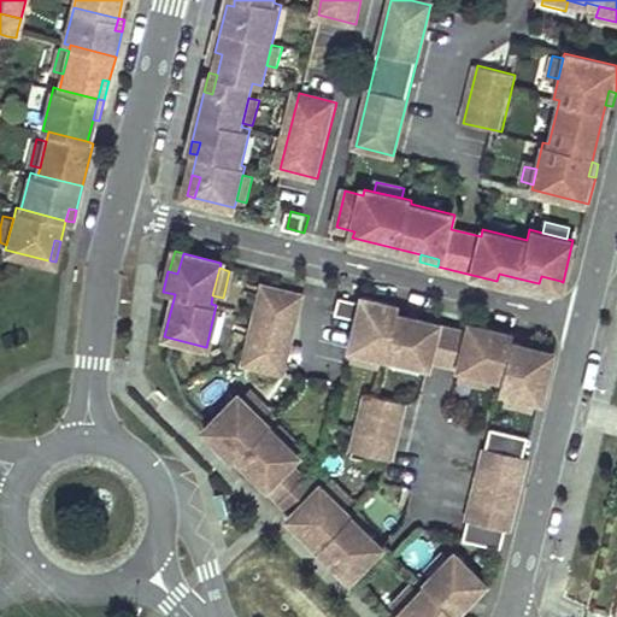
[(497,281),(516,286),(518,278),(499,274),(497,281)]
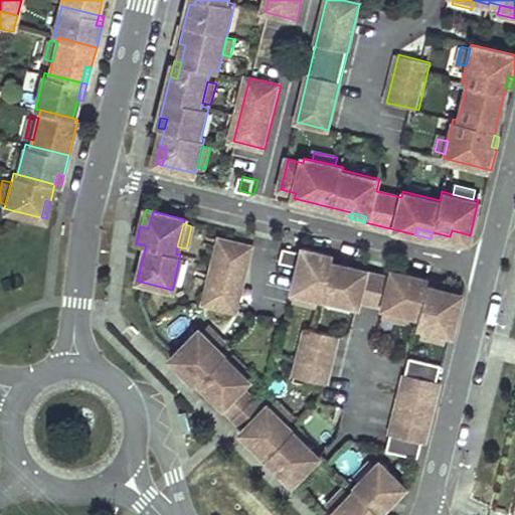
[(467,240),(468,234),(452,230),(450,236),(467,240)]
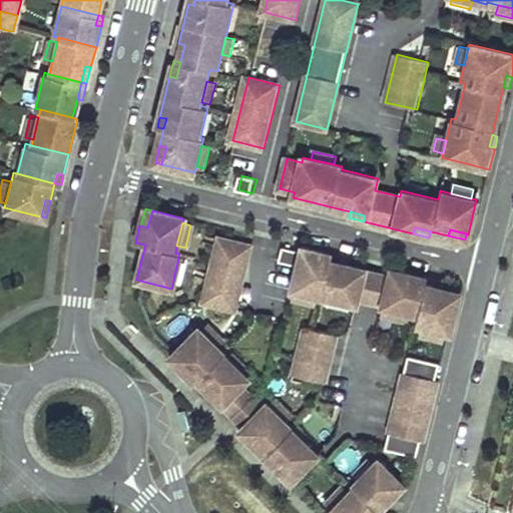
[(249,245),(219,237),(200,312),(232,320),(249,245)]
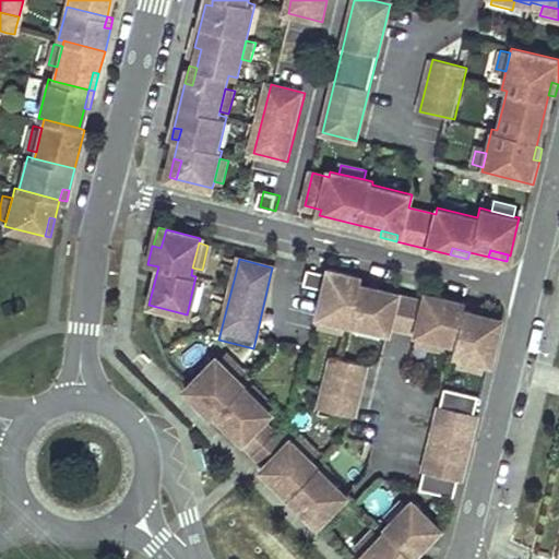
[(307,270),(304,285),(323,289),(317,316),(321,317),(345,322),(349,323),(388,332),(389,326),(397,294),(359,284),(348,282),(351,275),(329,270),(328,274),(307,270)]
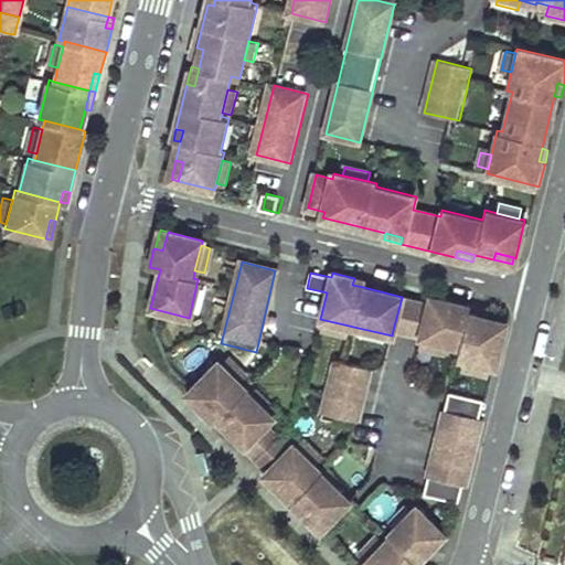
[(363,287),(365,280),(354,278),(352,285),(363,287)]
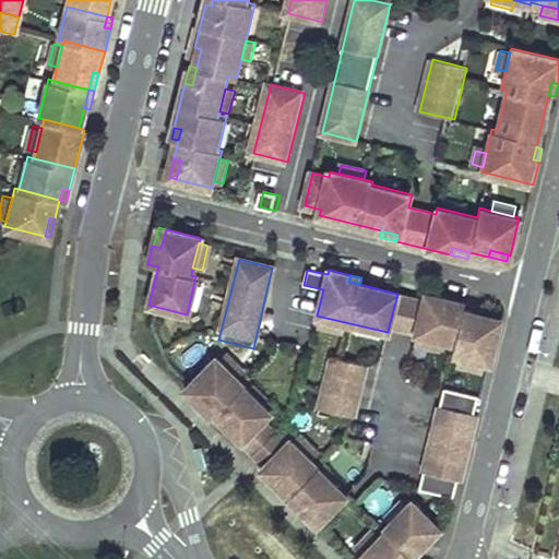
[(424,300),(397,294),(389,326),(416,333),(424,300)]
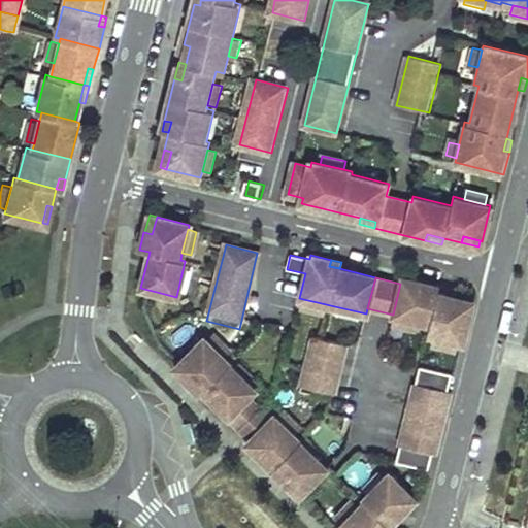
[(423,283),(401,277),(400,284),(393,315),(395,315),(418,321),(430,323),(427,333),(434,335),(457,340),(462,341),(470,308),(453,303),(455,297),(436,292),(421,289),(423,283)]
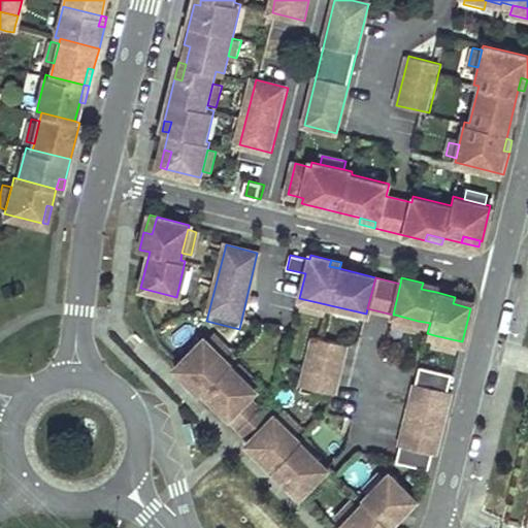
[(436,292),(437,286),(423,283),(421,289),(436,292)]
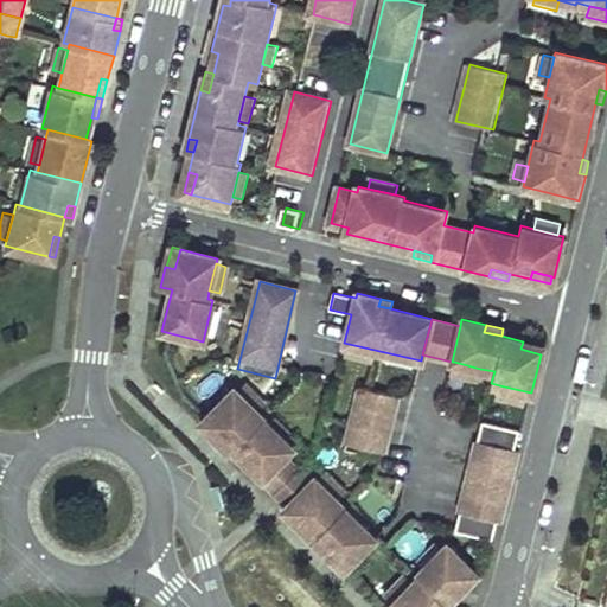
[(372,359),(375,350),(349,344),(346,353),(372,359)]
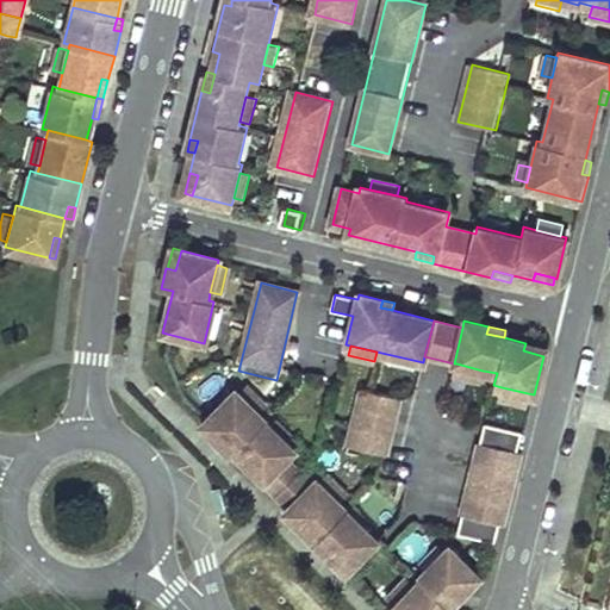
[(480,380),(483,371),(456,363),(454,373),(480,380)]
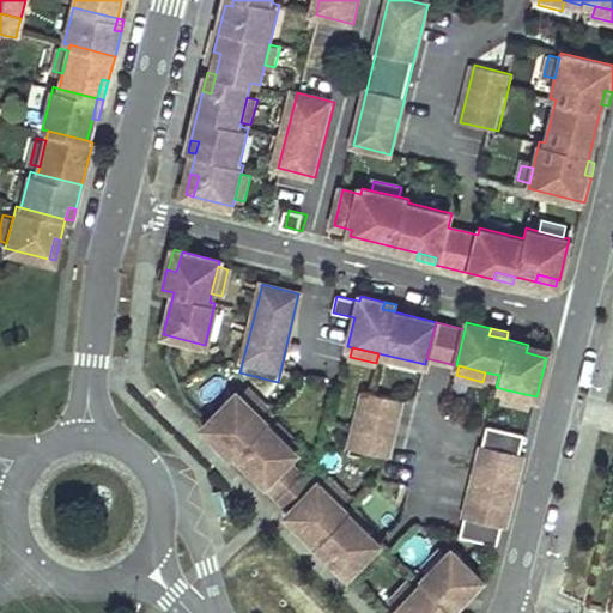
[(247,388),(240,395),(260,414),(267,407),(247,388)]
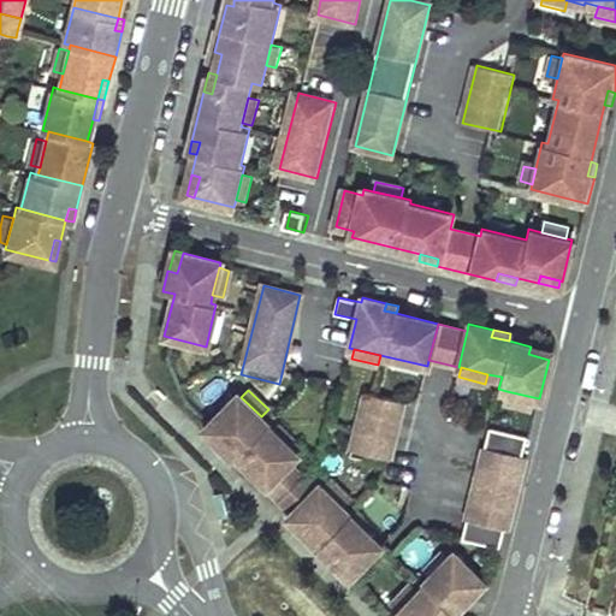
[(531,407),(533,397),(507,391),(504,401),(531,407)]
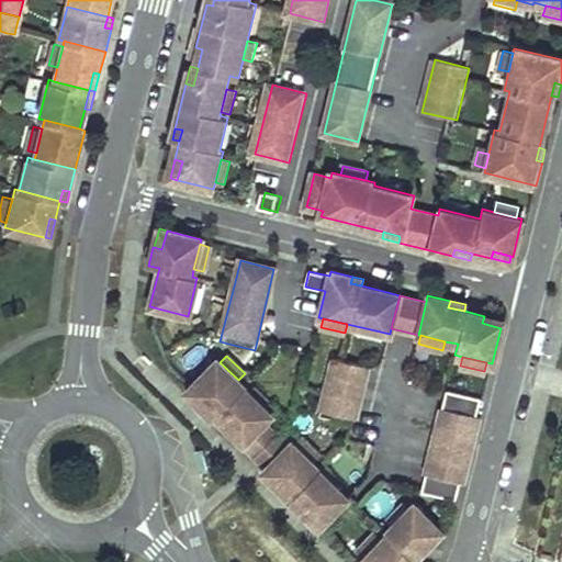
[(216,359),(190,385),(191,385),(203,397),(199,403),(198,404),(212,418),(215,415),(243,442),(263,422),(270,414),(243,386),(244,386),(238,380),(220,362),(216,359)]
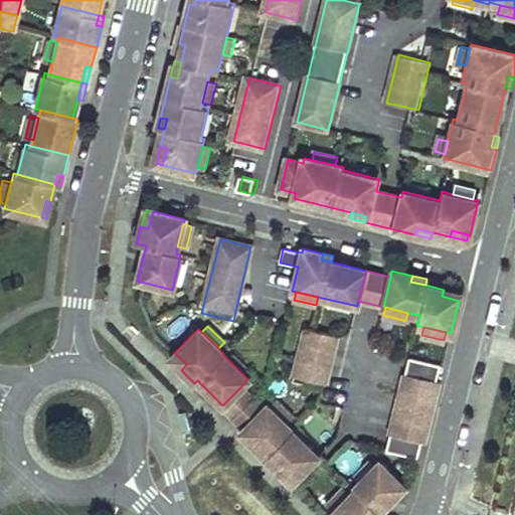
[(336,337),(305,329),(293,376),(324,384),(336,337)]
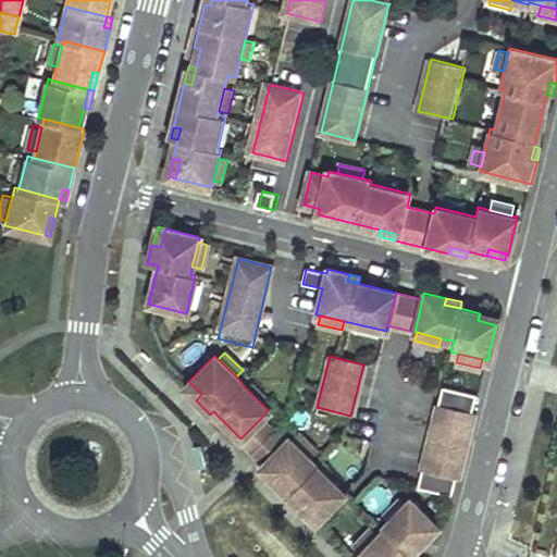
[(189,382),(185,386),(197,399),(201,394),(189,382)]
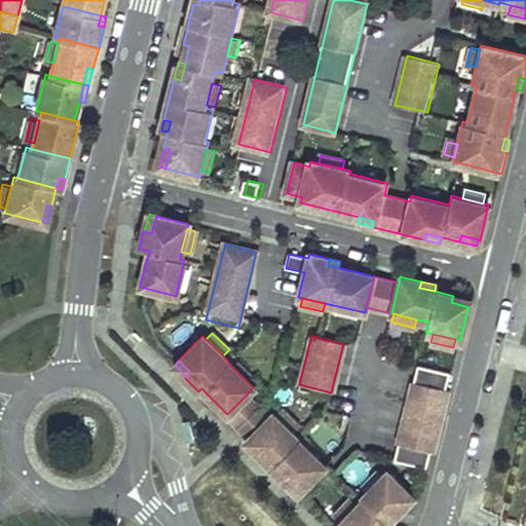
[(449,373),(418,365),(395,458),(426,466),(430,450),(433,452),(448,389),(446,388),(449,373)]
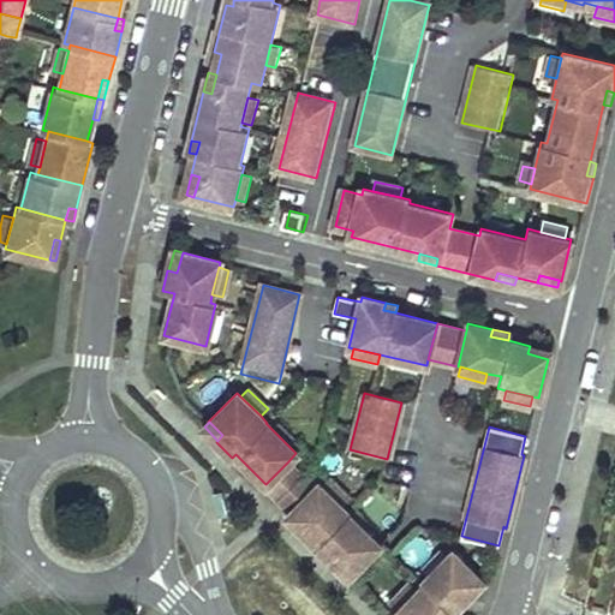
[(302,473),(288,461),(266,484),(279,497),(302,473)]
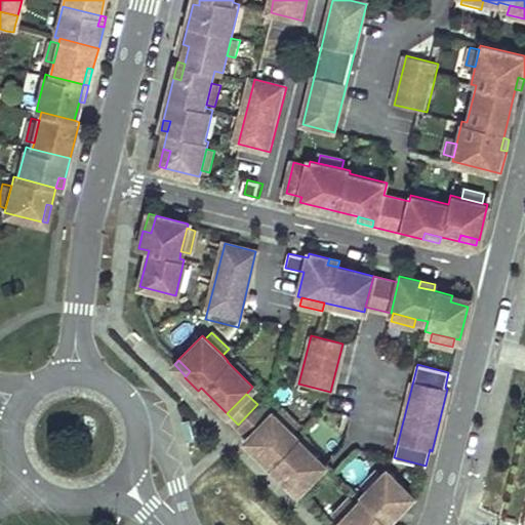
[(300,488),(324,465),(296,438),(297,438),(291,432),(274,415),(272,412),(268,415),(257,404),(238,425),(248,435),(244,440),(285,480),(289,477),(300,488)]
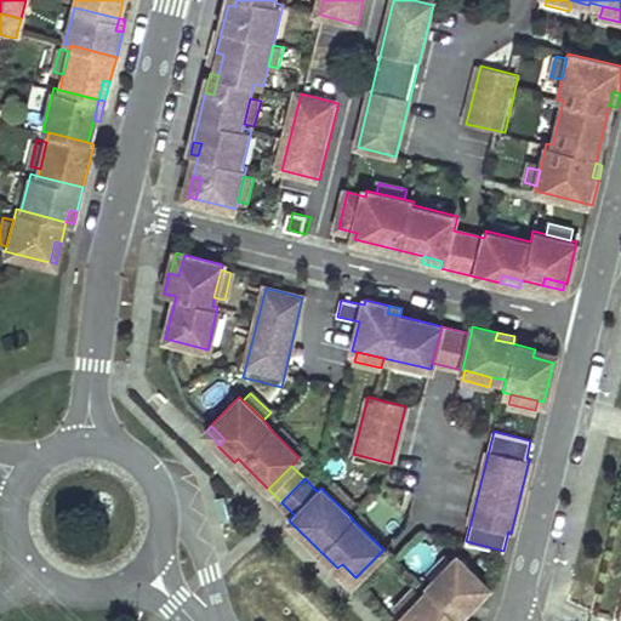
[(332,483),(324,491),(345,511),(352,502),(332,483)]
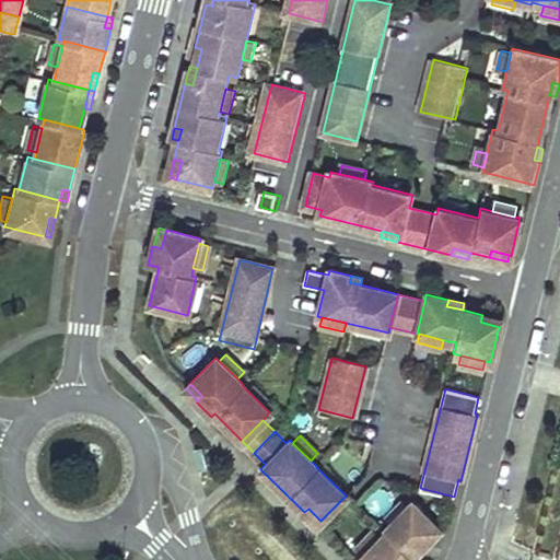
[(439,529),(411,501),(384,528),(386,529),(380,536),(362,553),(358,558),(360,559),(415,559),(411,557),(426,543),(439,529)]
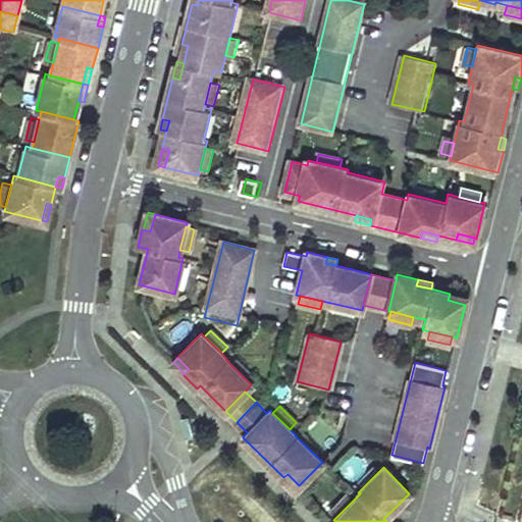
[(331,510),(337,516),(354,500),(348,492),(331,510)]
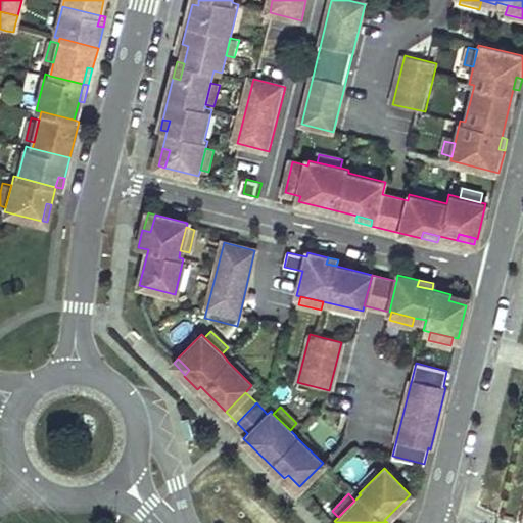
[(388,522),(400,511),(397,507),(384,520),(387,522),(388,522)]
